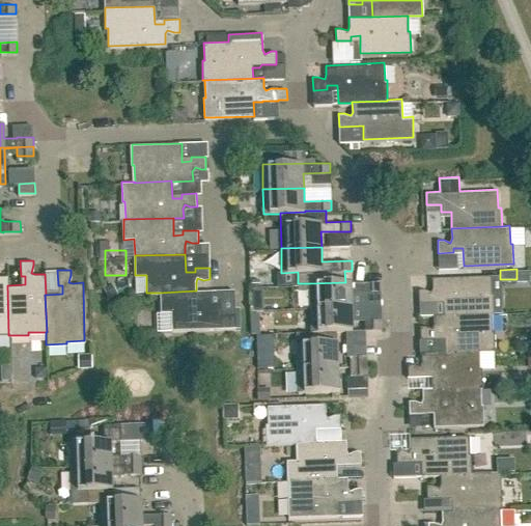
[(7,285),(8,285),(8,275),(0,275),(0,333),(8,333),(7,285)]
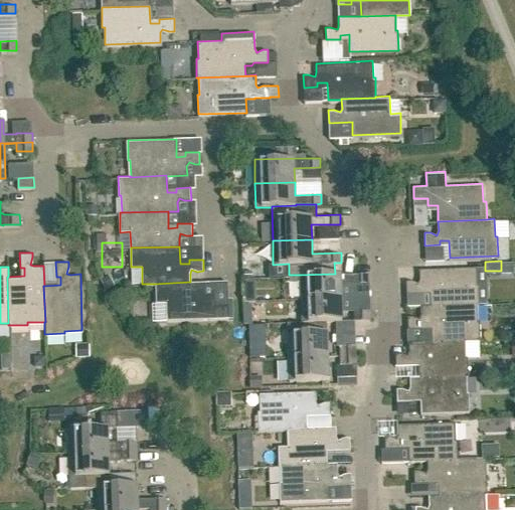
[(477,303),(477,304),(479,304),(479,285),(476,285),(476,267),(419,269),(419,279),(418,283),(411,281),(406,281),(406,293),(421,293),(421,288),(430,288),(431,304),(431,305),(477,303)]
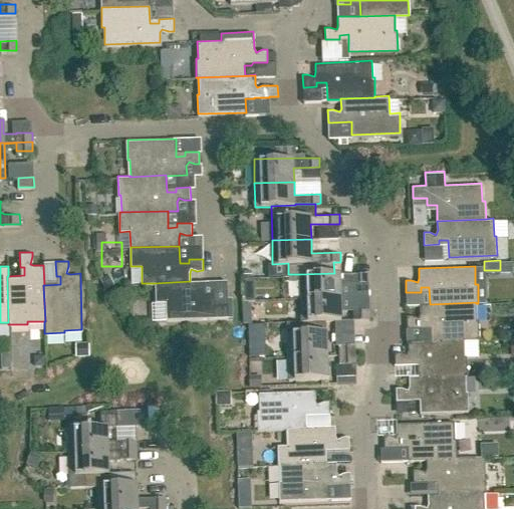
[(301,297),(340,296),(340,282),(368,281),(367,272),(352,272),(334,273),(300,274),(301,297)]
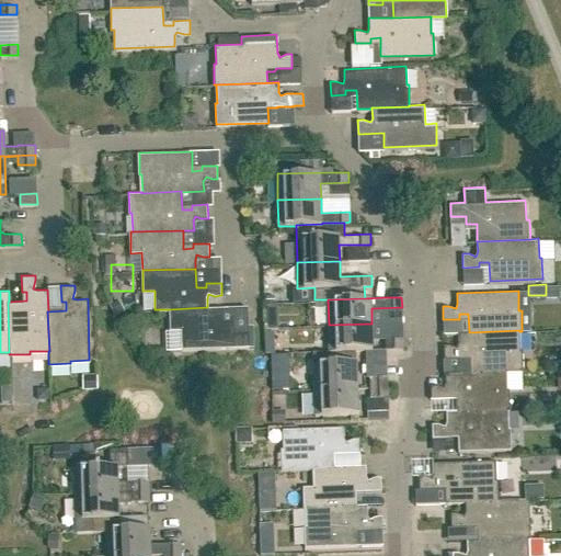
[(222,326),(221,306),(207,307),(169,309),(170,329),(181,329),(182,348),(253,345),(253,332),(233,332),(233,325),(222,326)]
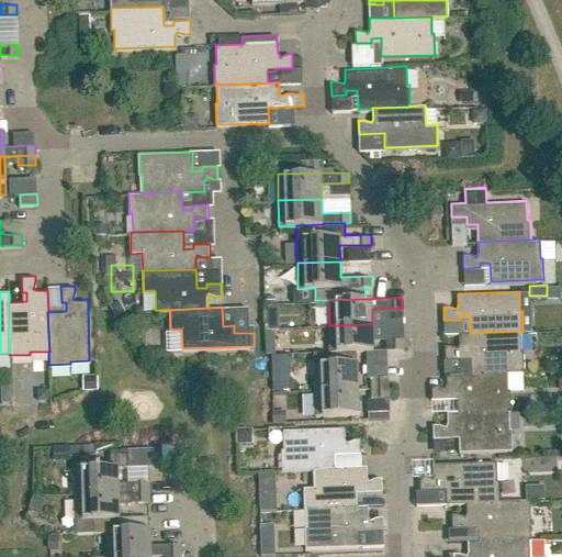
[(357,349),(373,349),(372,324),(329,325),(330,349),(357,349)]
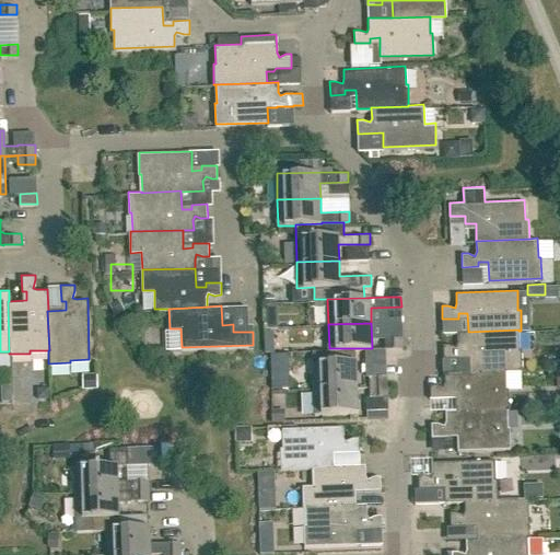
[(518,348),(518,331),(518,330),(468,332),(468,331),(457,331),(457,343),(455,346),(450,343),(443,343),(444,357),(459,357),(459,353),(469,351),(469,370),(504,369),(504,370),(522,369),(522,347),(518,348)]
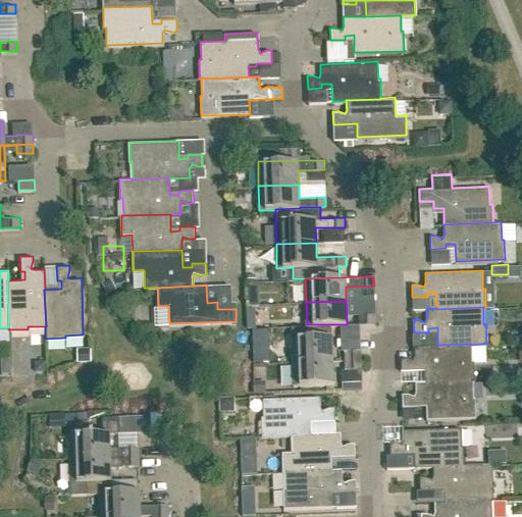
[(359,323),(375,323),(374,313),(358,314),(359,323)]
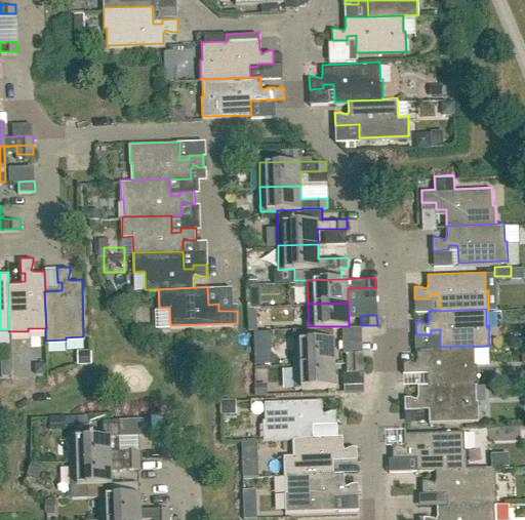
[(334,362),(333,326),(309,326),(309,338),(293,338),(294,363),(334,362)]
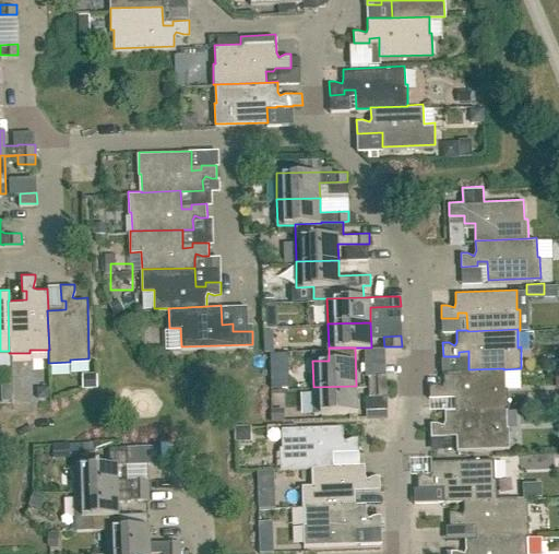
[(359,374),(378,374),(378,353),(359,353),(359,374)]
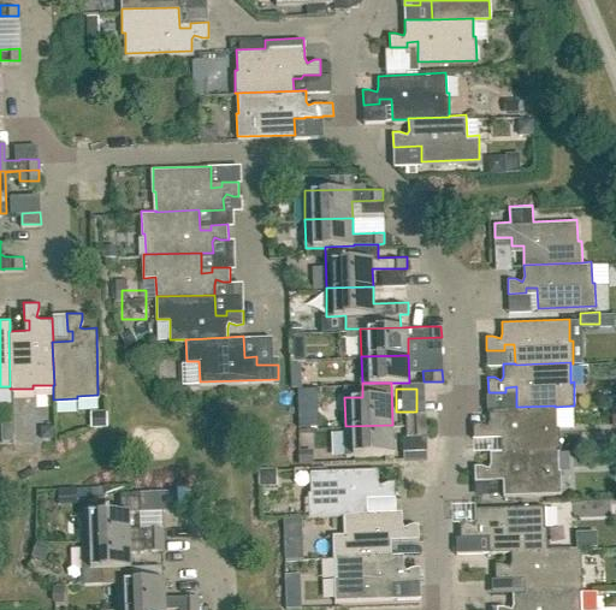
[(556,426),(555,407),(555,406),(516,407),(489,407),(489,419),(486,424),(480,421),(473,421),(473,436),(491,436),(491,430),(502,430),(502,449),(502,450),(556,449),(556,450),(560,450),(558,426),(556,426)]
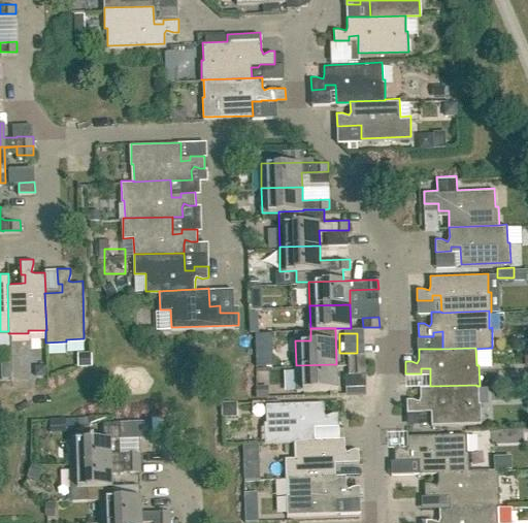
[(348,363),(365,363),(364,353),(348,354),(348,363)]
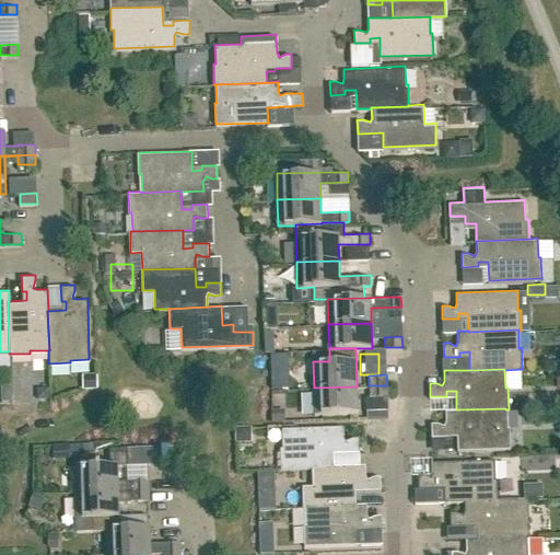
[(387,385),(369,385),(370,395),(387,395),(387,385)]
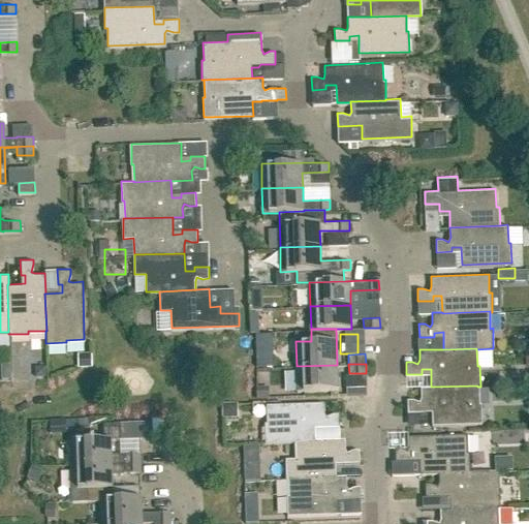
[(337,365),(297,366),(297,391),(338,389),(337,365)]
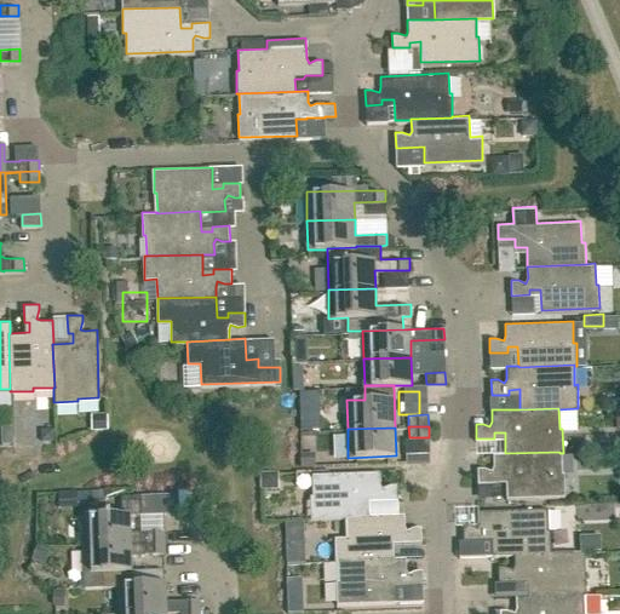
[(561,471),(560,453),(560,452),(505,453),(505,452),(493,453),(493,464),(492,469),(483,466),(477,468),(478,482),(495,481),(495,476),(506,476),(506,497),(564,495),(563,471),(561,471)]
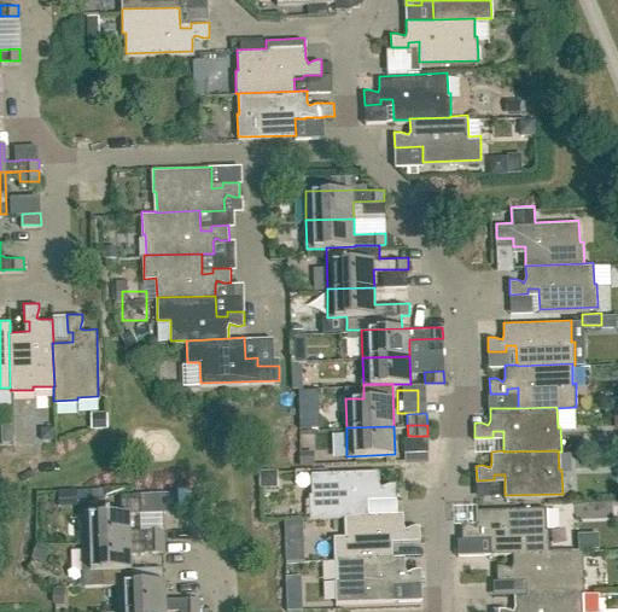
[(297,459),(281,459),(280,497),(297,497),(297,459)]
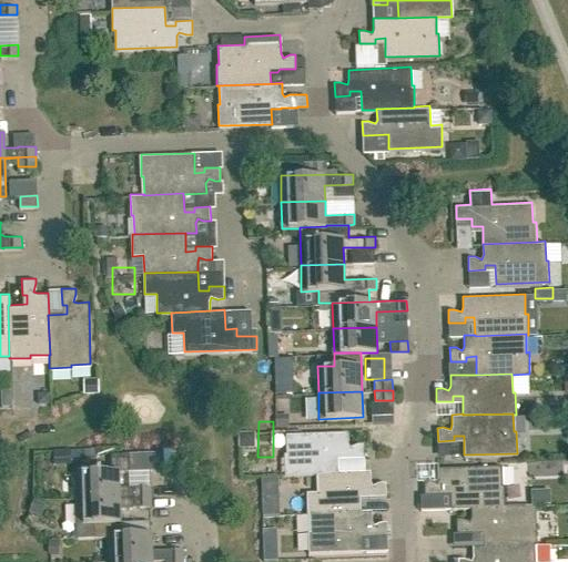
[(285,473),(318,472),(318,471),(338,471),(338,470),(338,452),(347,452),(347,457),(364,456),(364,442),(356,442),(351,446),(348,442),(348,431),(286,433),(286,452),(285,452),(285,473)]
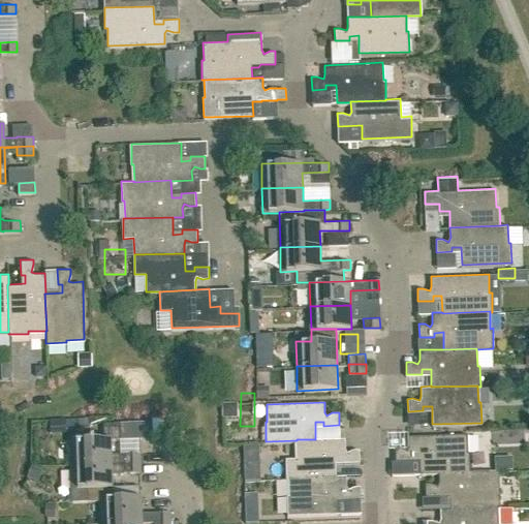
[(111,453),(111,438),(120,437),(119,421),(119,420),(103,420),(103,438),(69,439),(70,463),(139,461),(139,452),(111,453)]
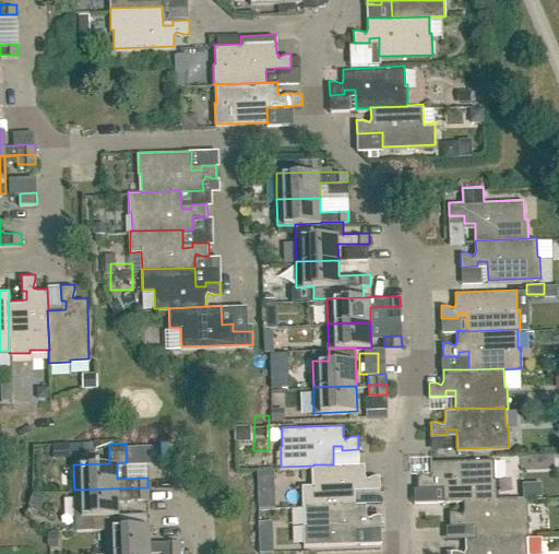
[(152,462),(152,444),(126,445),(127,462),(152,462)]
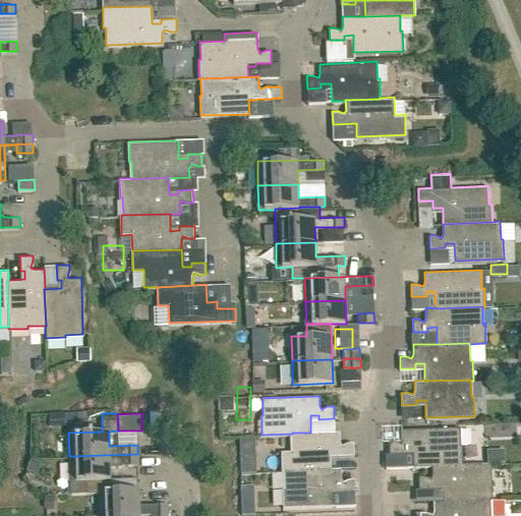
[(462,463),(462,462),(462,444),(460,445),(459,426),(403,428),(403,439),(401,443),(394,441),(389,441),(390,453),(404,452),(404,448),(413,448),(413,465),(431,464),(462,463)]
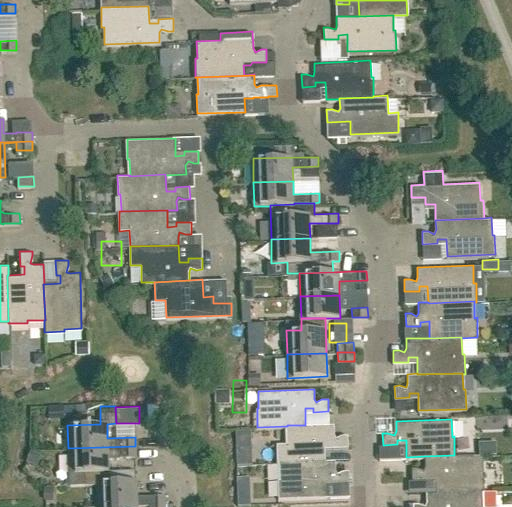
[(334,423),(305,424),(305,425),(287,425),(287,426),(287,443),(277,443),(278,462),(280,462),(325,460),(325,443),(334,442),(334,446),(348,446),(348,434),(341,435),(337,437),(334,432),(334,423)]
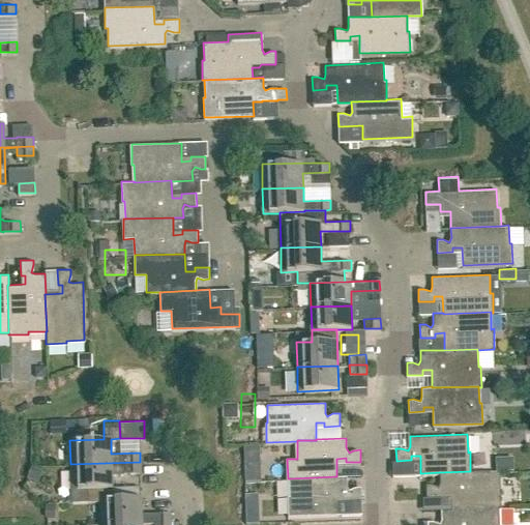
[(495,455),(495,468),(513,468),(512,455),(495,455)]
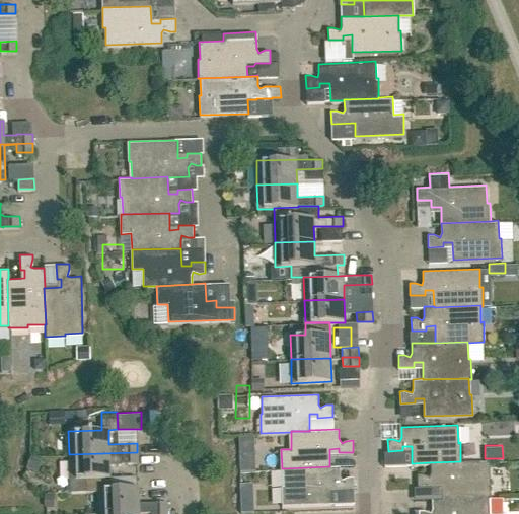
[(110,489),(110,488),(109,462),(138,461),(137,452),(69,454),(70,479),(70,491),(97,490),(97,489),(110,489)]
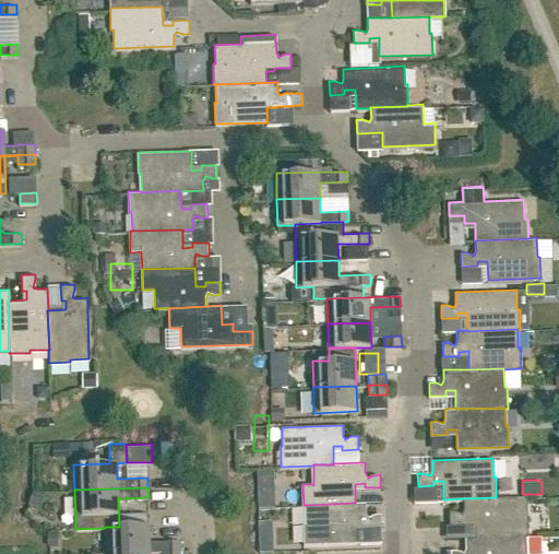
[(528,537),(528,535),(527,496),(516,496),(496,496),(496,497),(463,498),(463,508),(461,511),(455,508),(450,508),(450,523),(465,523),(465,519),(475,518),(476,537),(476,538),(525,535),(526,537),(528,537)]
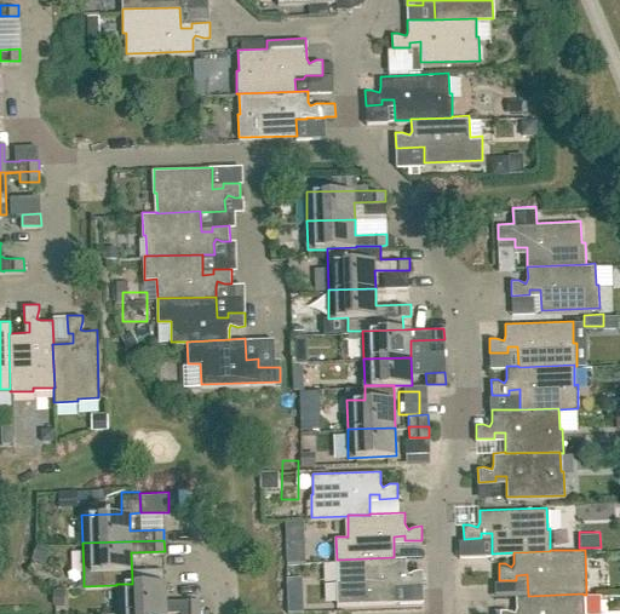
[(406,556),(394,557),(339,560),(339,580),(337,580),(338,602),(395,601),(395,585),(423,585),(423,569),(414,569),(408,572),(406,568),(406,556)]
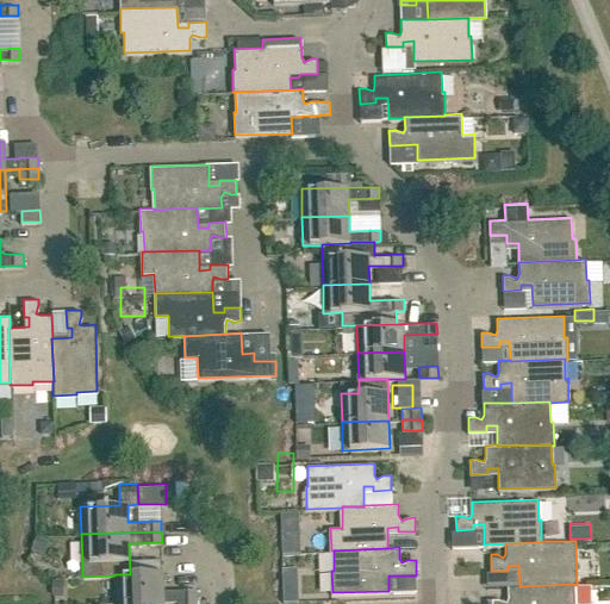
[(163,589),(162,572),(130,573),(130,574),(114,574),(114,576),(116,602),(197,599),(197,587),(163,589)]
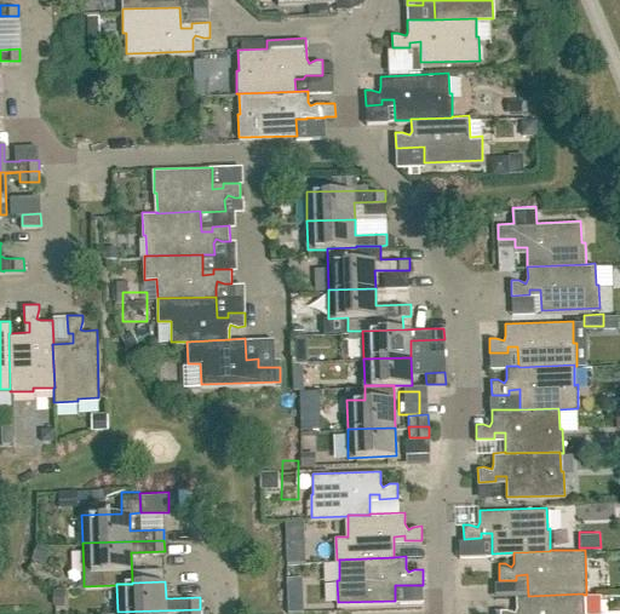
[(303,589),(286,590),(287,609),(304,608),(303,589)]
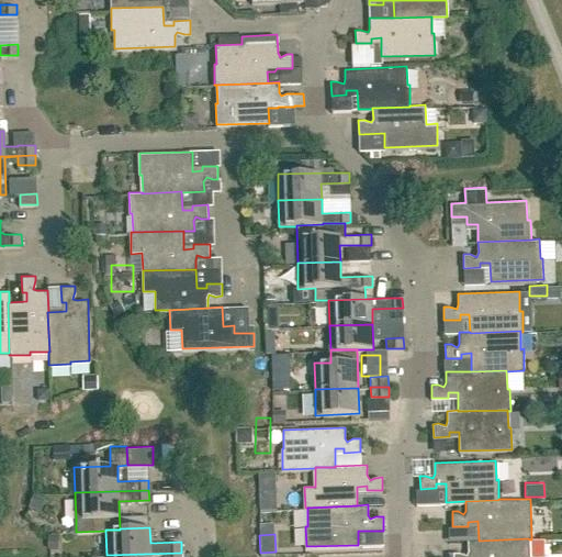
[(544,553),(544,537),(531,538),(531,539),(529,539),(528,538),(479,541),(479,539),(467,539),(468,550),(465,555),(459,553),(453,553),(452,556),(531,556),(532,556),(541,556),(544,553)]
